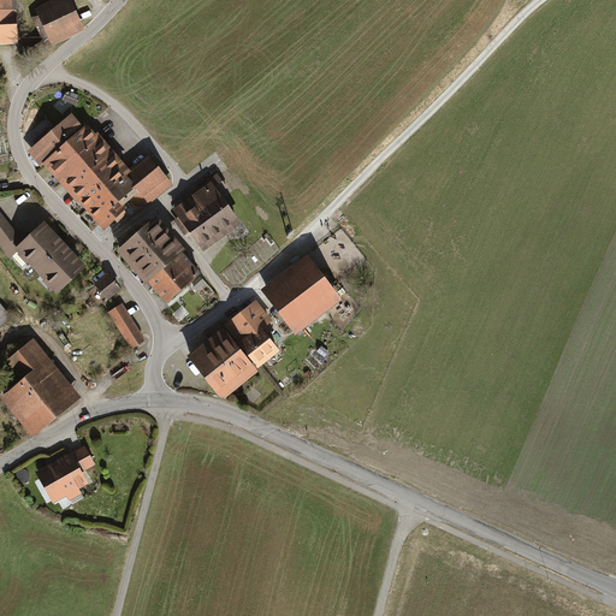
[(15,0),(0,0),(0,40),(17,40),(15,0)]
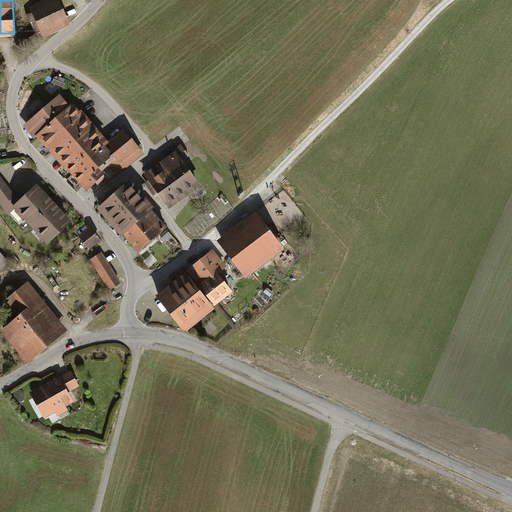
[(42,37),(69,25),(57,0),(41,0),(28,6),(30,12),(26,14),(35,35),(40,33),(42,37)]
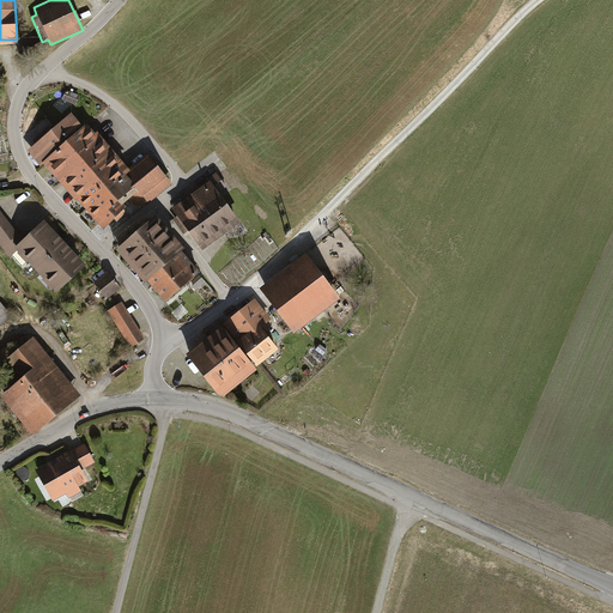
[(64,90),(61,98),(74,103),(78,95),(64,90)]
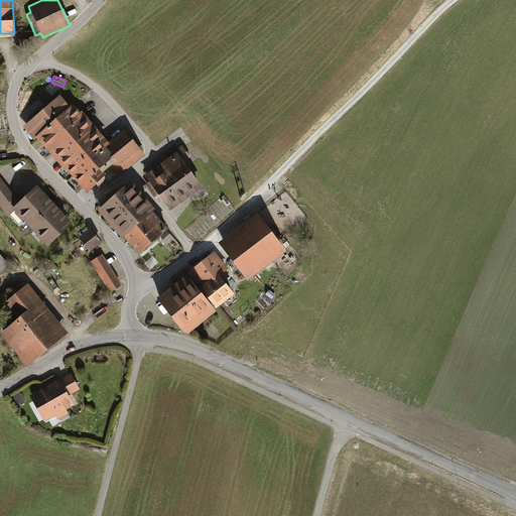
[(34,136),(86,194),(111,171),(116,177),(144,153),(122,127),(105,142),(72,104),(69,106),(58,95),(22,127),(32,138),(34,136)]
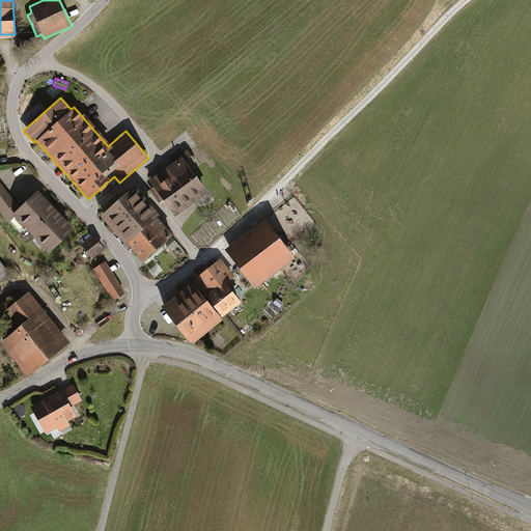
[(162,199),(174,217),(207,193),(189,167),(195,162),(187,150),(147,179),(152,187),(148,190),(158,202),(162,199)]
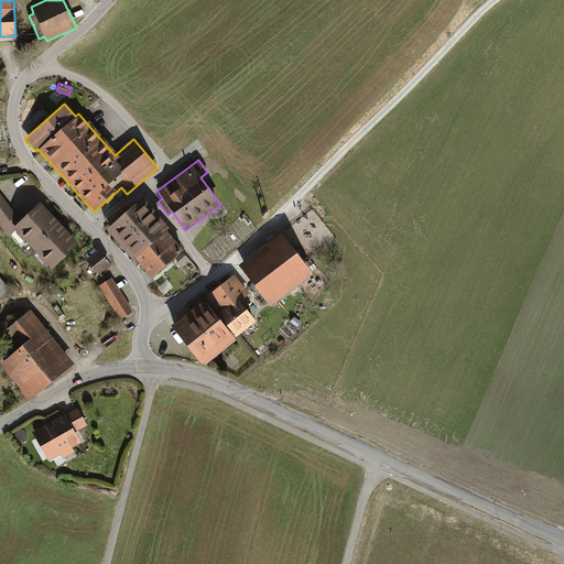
[(0,224),(9,235),(14,229),(22,223),(0,194),(0,224)]
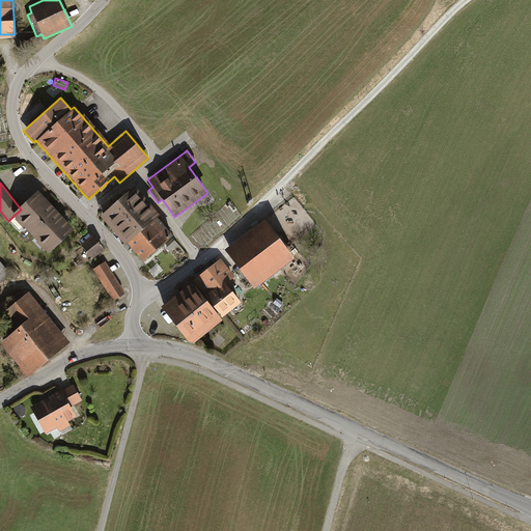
[(135,187),(99,216),(121,243),(126,240),(142,261),(172,236),(155,216),(158,214),(135,187)]
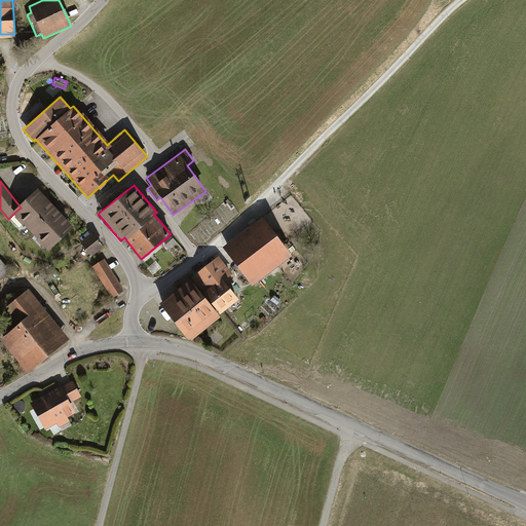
[(40,190),(21,208),(13,214),(49,253),(75,229),(40,190)]
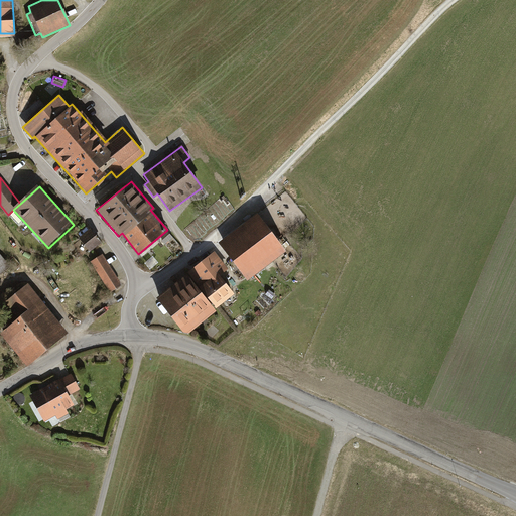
[(258,215),(220,244),(248,281),(287,252),(258,215)]
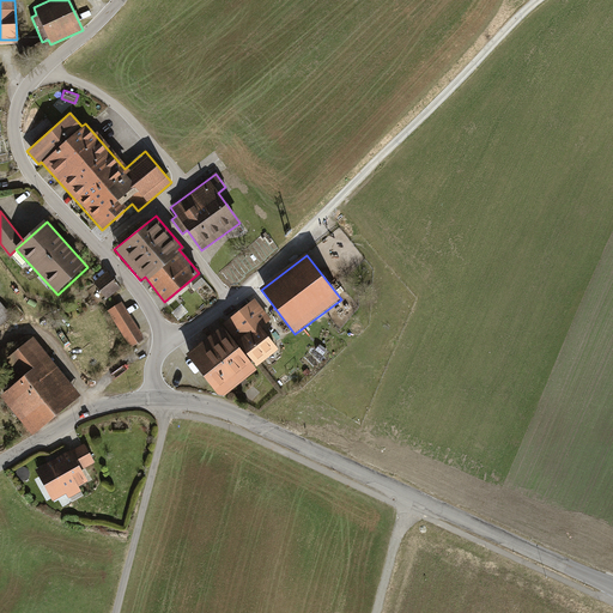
[(121,290),(108,273),(95,284),(108,301),(121,290)]
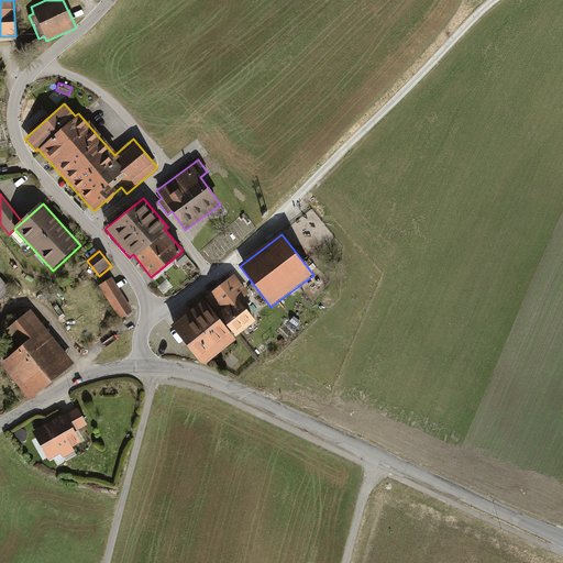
[(186,255),(176,264),(180,268),(190,260),(186,255)]
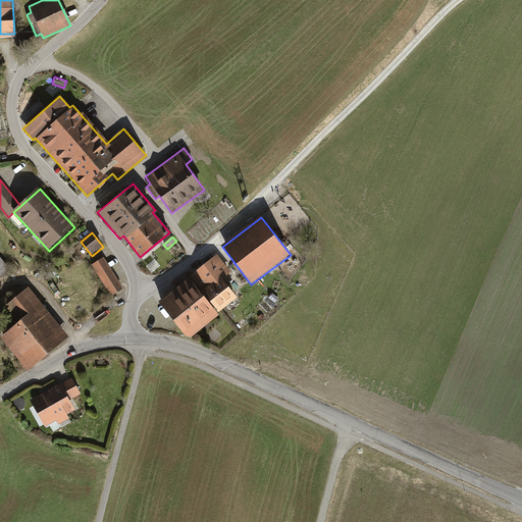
[(192,278),(219,314),(222,312),(239,299),(223,279),(231,273),(217,255),(191,276),(192,278)]
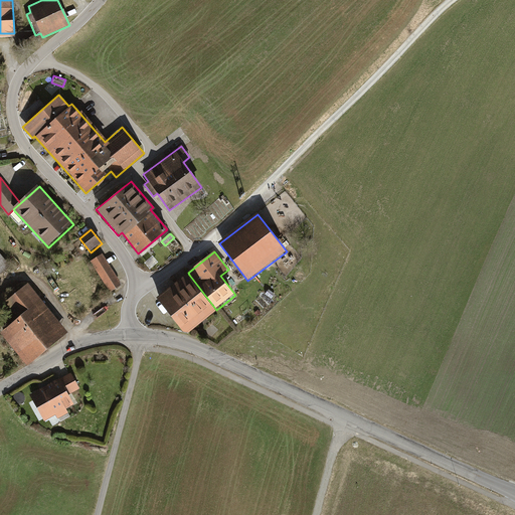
[(0,274),(9,267),(0,253),(0,274)]
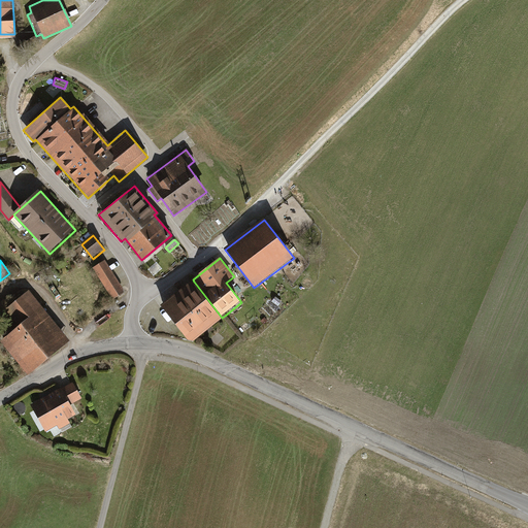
[(93,267),(113,300),(126,293),(105,260),(93,267)]
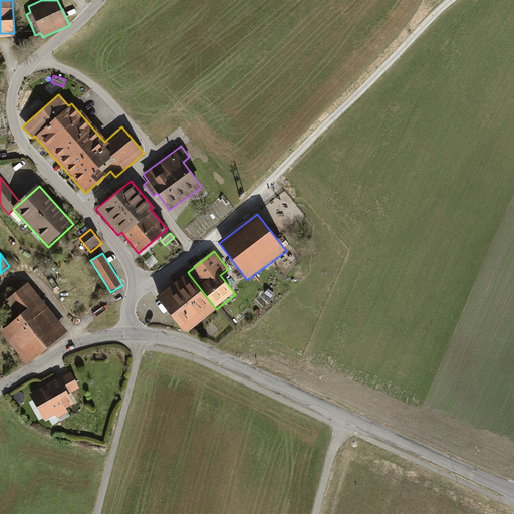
[(159,262),(153,256),(145,263),(151,270),(159,262)]
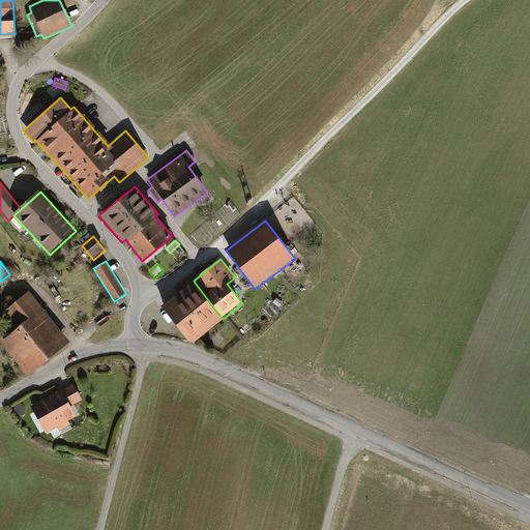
[(223,319),(195,283),(163,307),(193,346),(225,321),(223,319)]
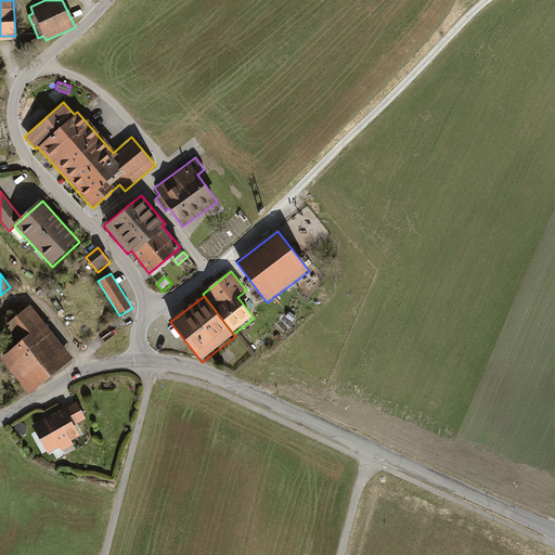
[(0,356),(0,360),(27,392),(71,357),(28,305),(4,324),(18,341),(0,356)]
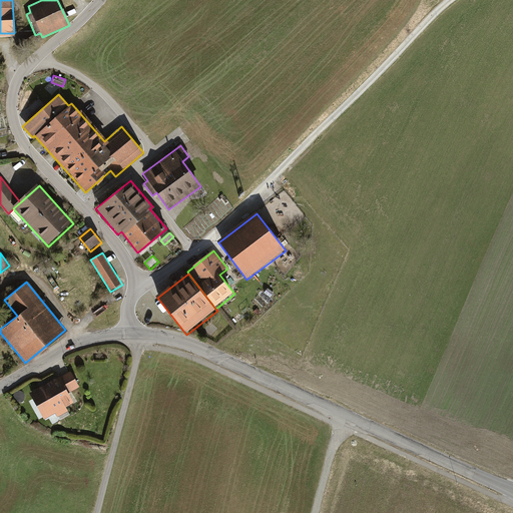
[(60,377),(30,393),(44,420),(56,413),(58,418),(68,412),(66,408),(74,403),(69,394),(80,388),(72,373),(61,378),(60,377)]
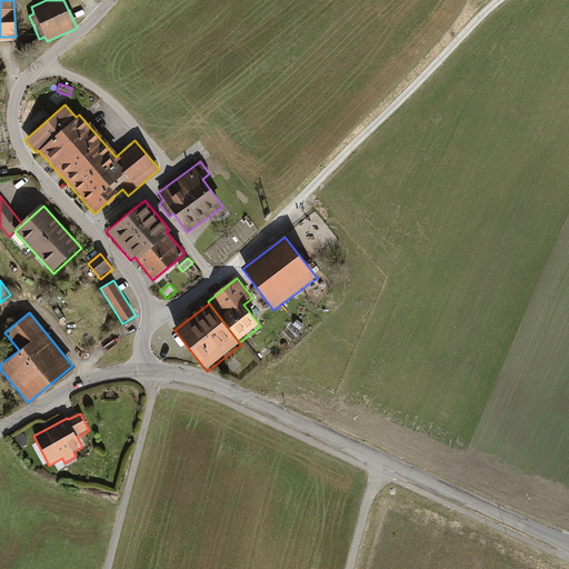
All buildings are outlined.
